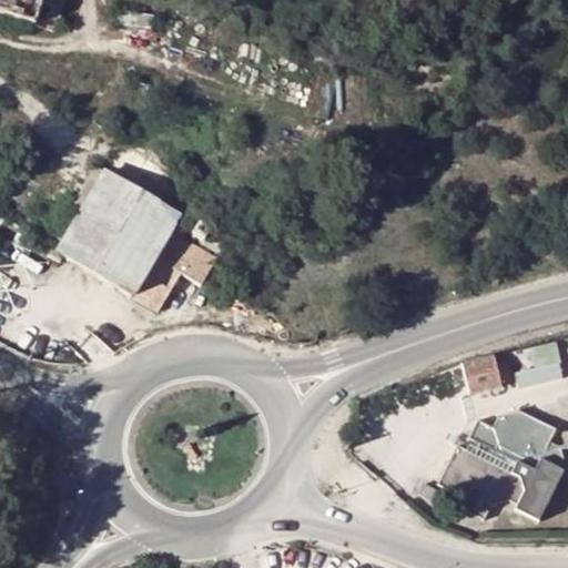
[(0,0),(0,4),(50,12),(51,0),(0,0)]
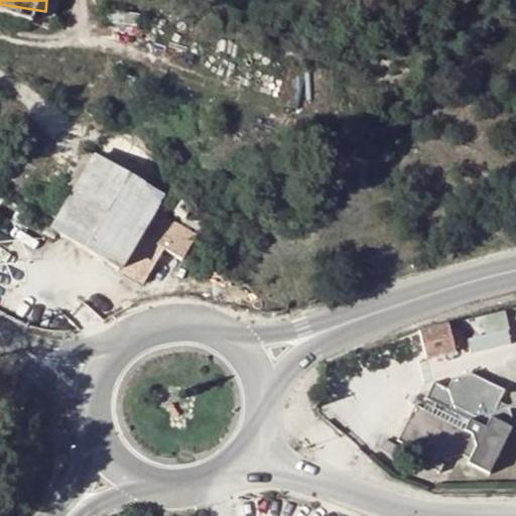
[(124,267),(162,194),(94,157),(54,231),(124,267)]
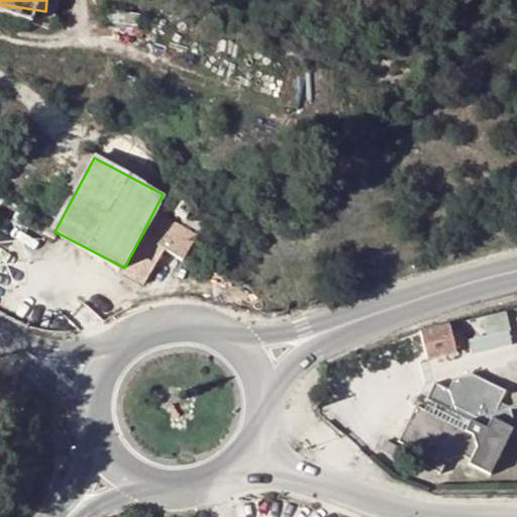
[(505,312),(467,319),(473,351),(511,344),(505,312)]
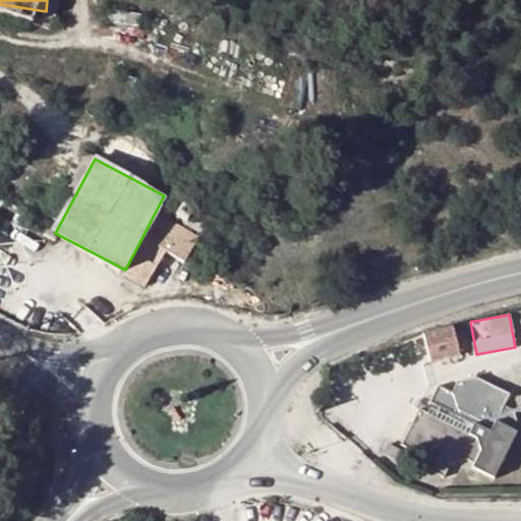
[(452,327),(422,333),(429,362),(458,355),(452,327)]
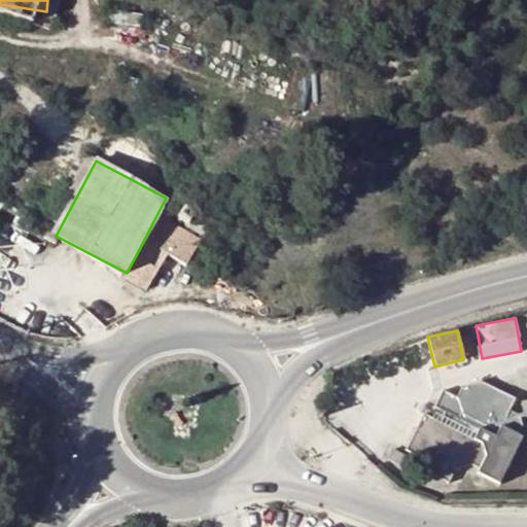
[(515,398),(481,382),(462,388),(457,397),(444,391),(434,406),(444,412),(438,421),(424,413),(406,449),(430,462),(425,471),(447,483),(454,469),(470,463),(479,467),(477,472),(498,484),(523,436),(516,433),(521,424),(518,414),(510,409),(515,398)]
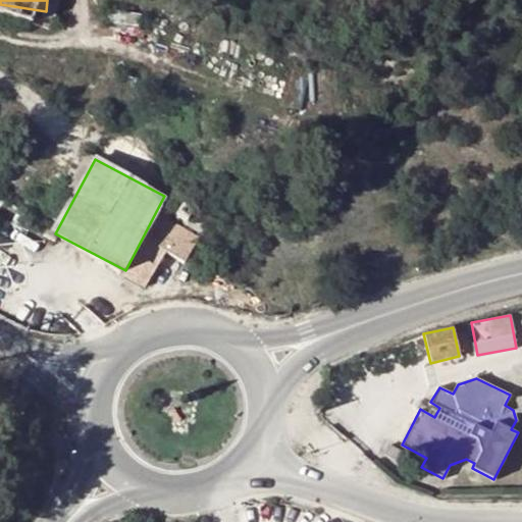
[(417,408),(420,409),(434,417),(439,408),(430,402),(422,398),(417,408)]
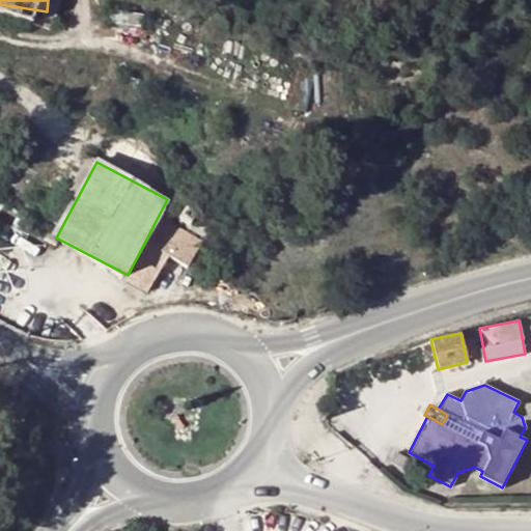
[(409,457),(397,451),(391,462),(403,468),(409,457)]
